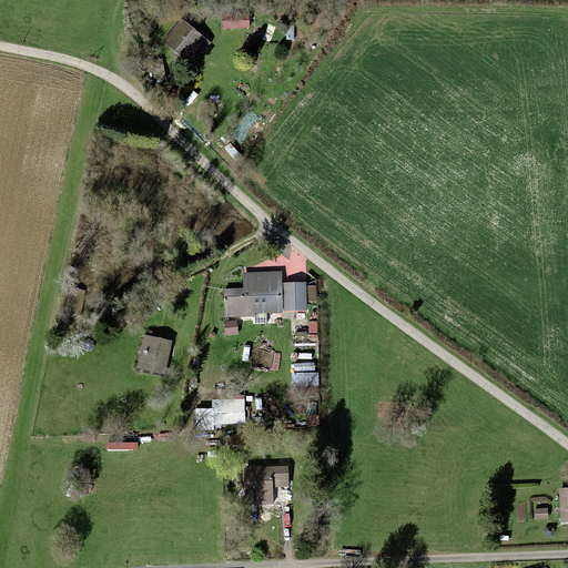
[(183,22),(164,43),(186,62),(200,47),(205,52),(211,47),(183,22)]
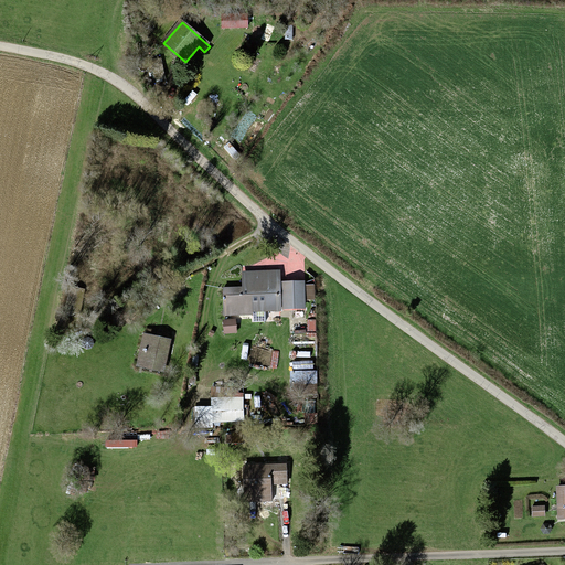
[(243,289),(225,289),(226,316),(252,316),(252,295),(280,295),(280,274),(243,274),(243,289)]
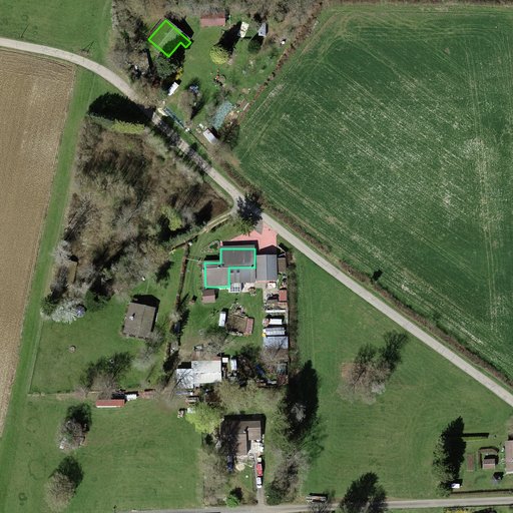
[(214,292),(204,292),(204,301),(214,301),(214,292)]
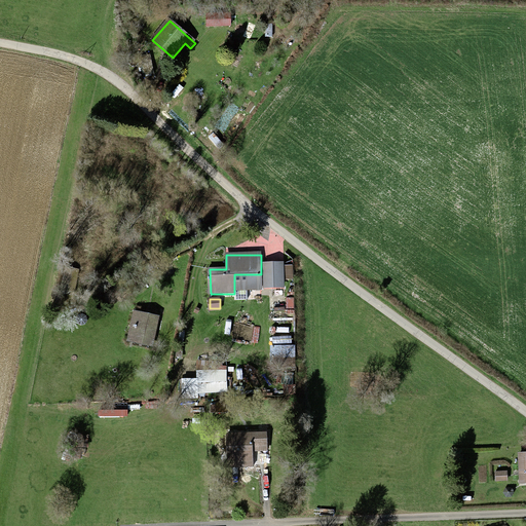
[(136,312),(128,342),(154,348),(161,317),(136,312)]
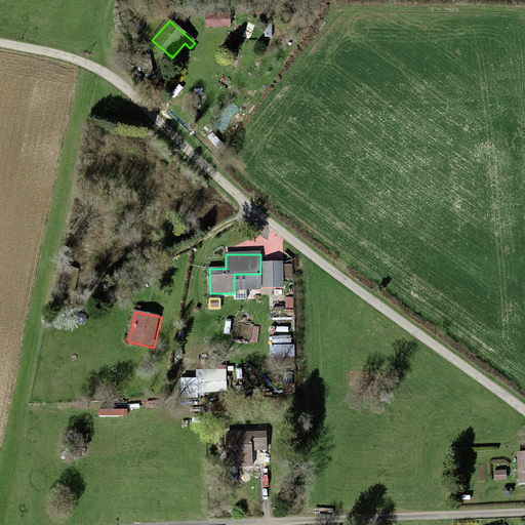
[(209,361),(197,361),(197,370),(209,371),(209,361)]
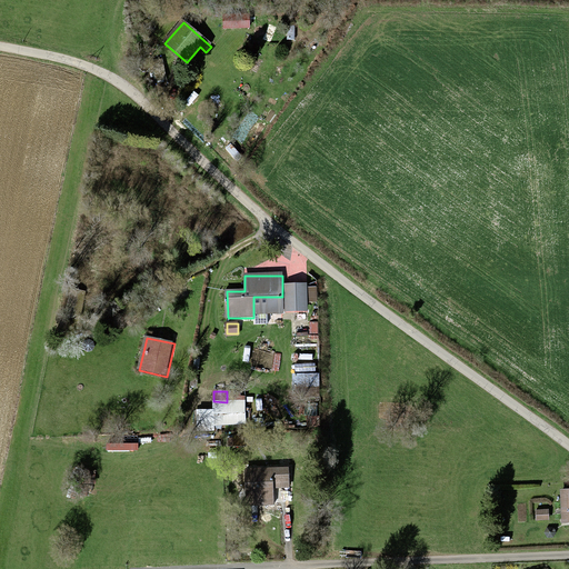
[(288,468),(247,468),(247,509),(273,509),(272,487),(288,486),(288,468)]
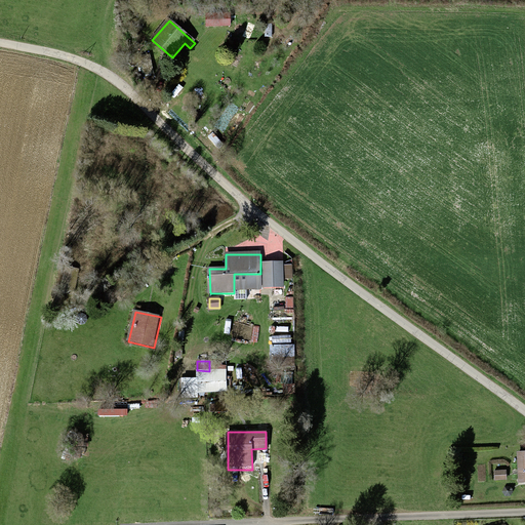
[(524,451),(515,452),(516,482),(524,482),(524,451)]
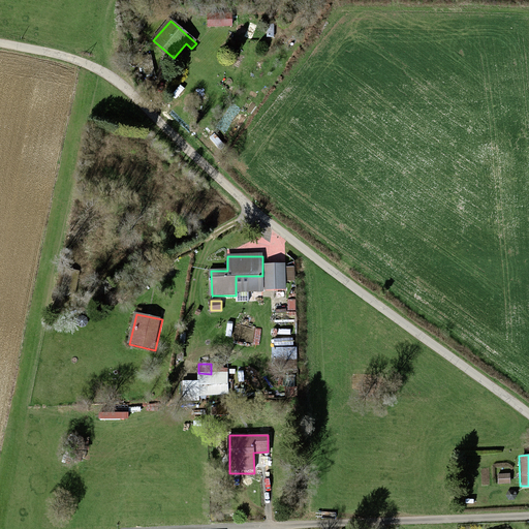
[(508,475),(496,475),(497,485),(508,485),(508,475)]
